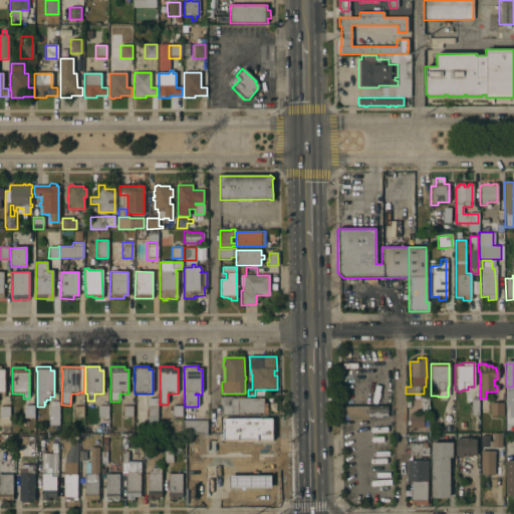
[(513,392),(513,401),(504,401),(504,392),(513,392)]
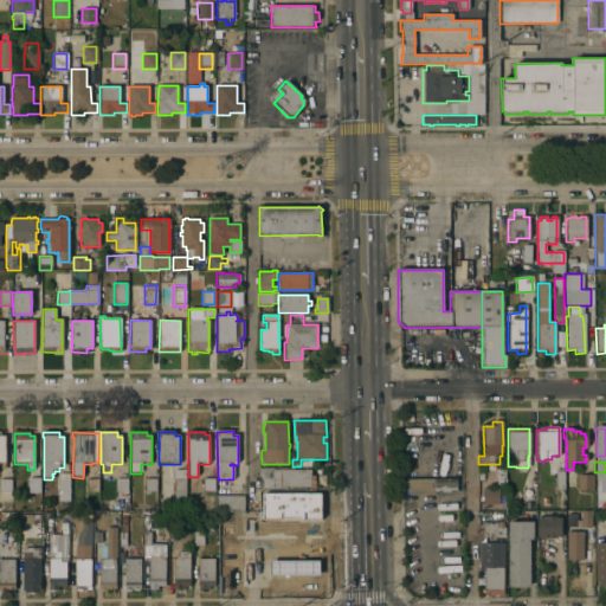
[(263,479),(259,479),(259,468),(274,468),(274,469),(279,469),(279,468),(289,466),(289,469),(310,470),(310,476),(315,476),(315,487),(279,487),(279,489),(263,488),(263,479)]
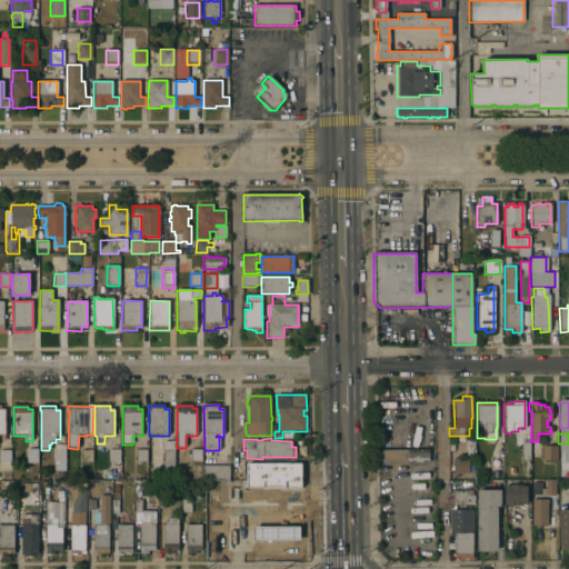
[(163,442),(175,442),(175,486),(163,486),(163,442)]
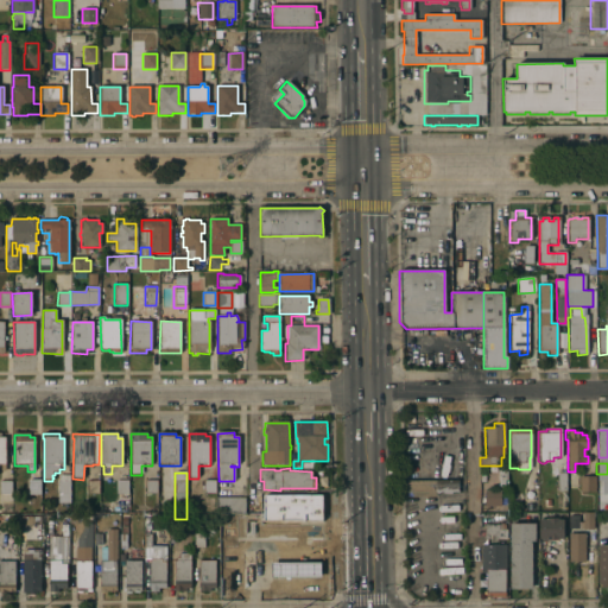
[(69,505),(57,504),(58,476),(70,476),(69,505)]
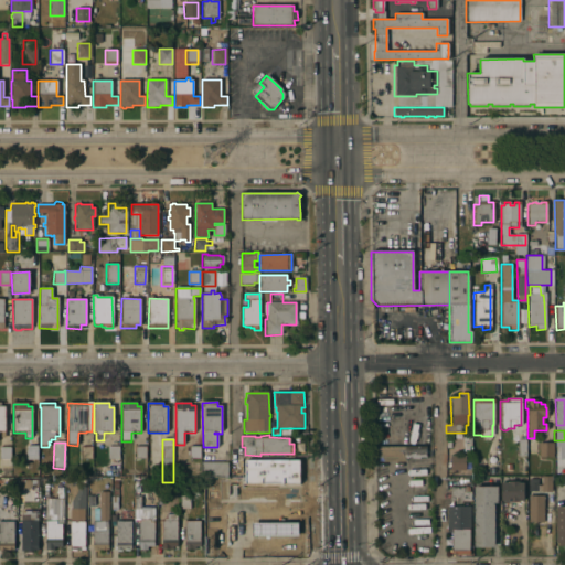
[(552,443),(552,458),(539,458),(539,443),(552,443)]
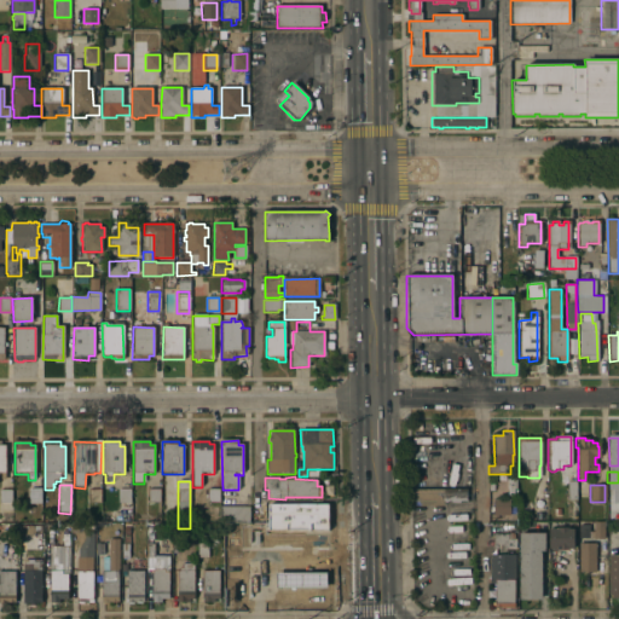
[(131,503),(119,503),(119,490),(131,490),(131,503)]
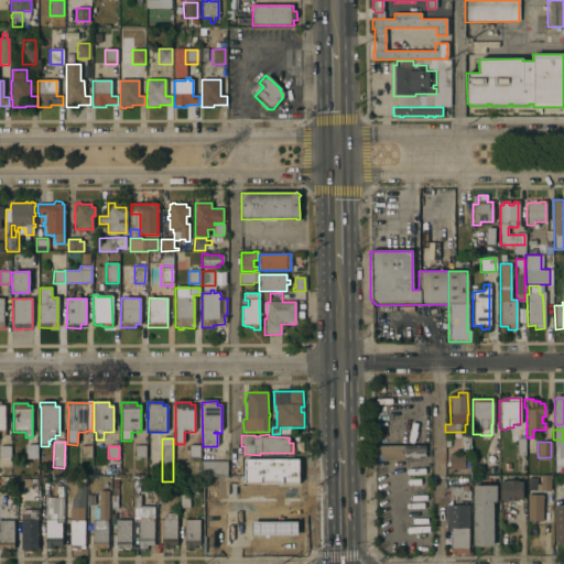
[(145,458),(134,458),(134,446),(145,446),(145,458)]
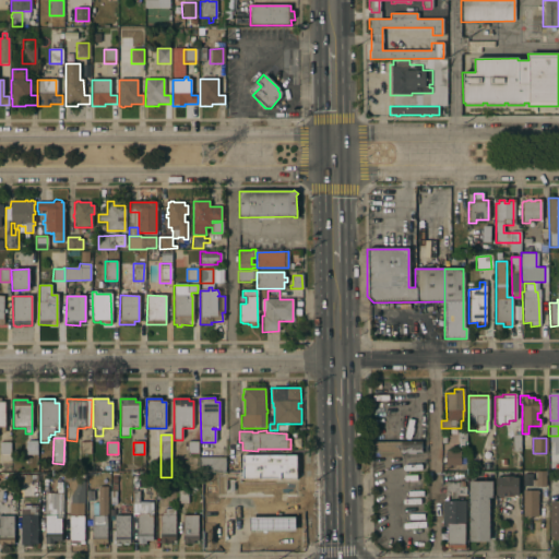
[(198,454),(187,454),(187,442),(199,442),(198,454)]
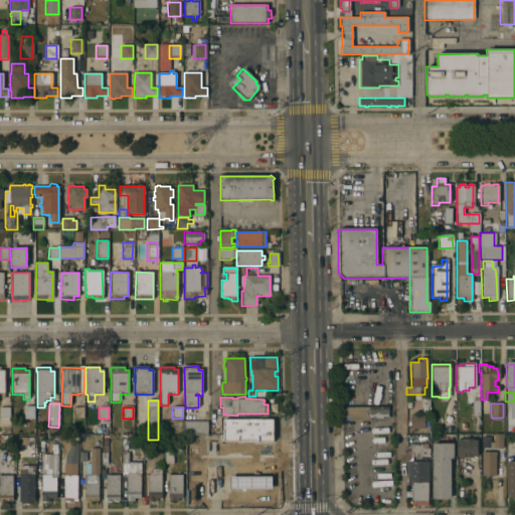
[(387,407),(387,417),(368,418),(369,421),(344,421),(340,417),(340,407),(344,407),(387,407)]
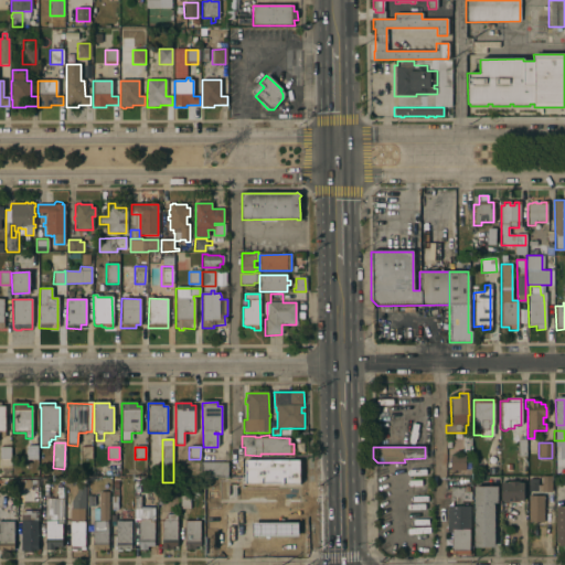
[(10,460),(0,460),(0,448),(10,448),(10,460)]
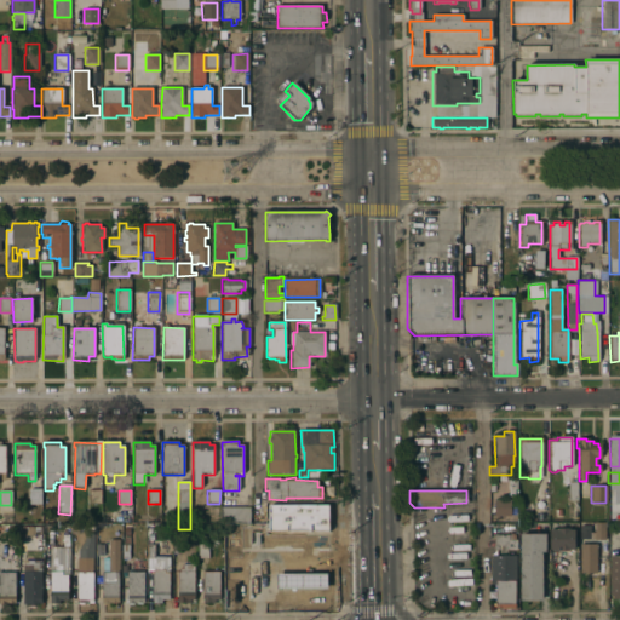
[(29,492),(41,492),(41,505),(29,505),(29,492)]
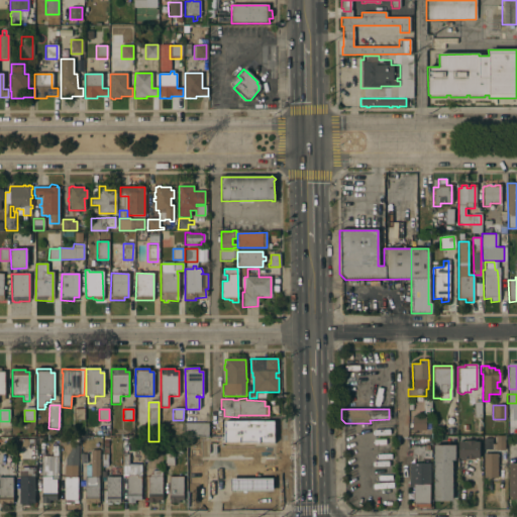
[(84,421),(74,421),(74,410),(84,410),(84,421)]
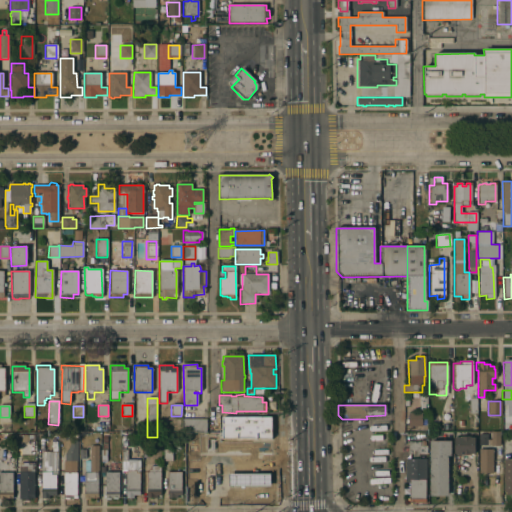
[(408,413),(421,413),(420,427),(407,426),(408,413)]
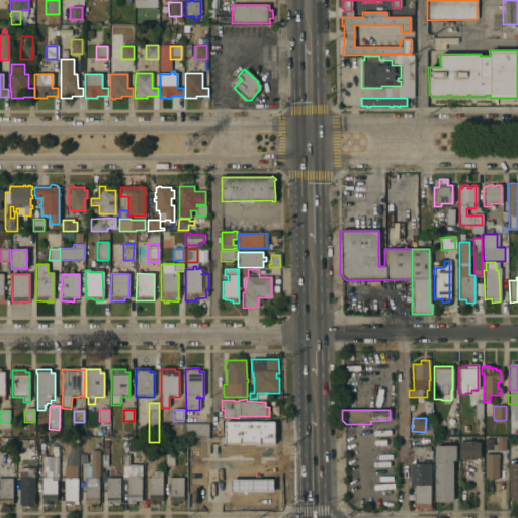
[(184,436),(184,424),(208,424),(208,436),(184,436)]
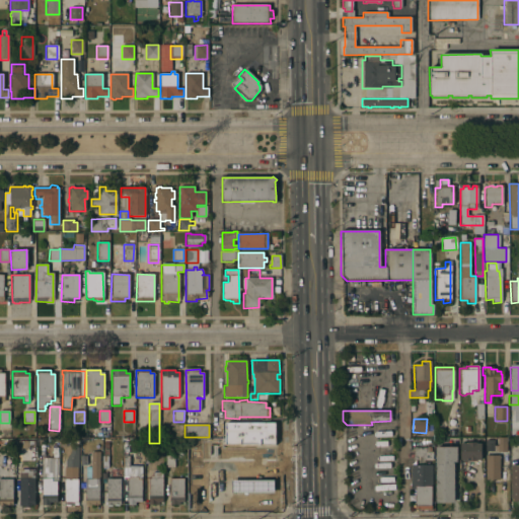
[(506,452),(497,452),(497,451),(494,451),(494,446),(497,446),(497,438),(506,438),(506,452)]
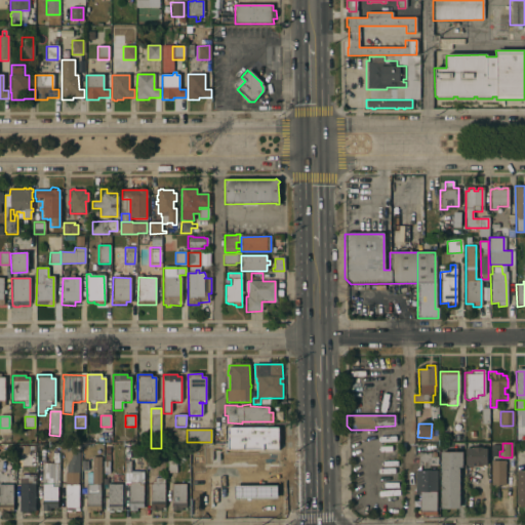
[(472,449),(472,448),(481,448),(481,449),(485,449),(486,456),(487,456),(487,460),(485,460),(485,466),(481,466),(481,467),(467,467),(467,465),(465,465),(465,449),(472,449)]
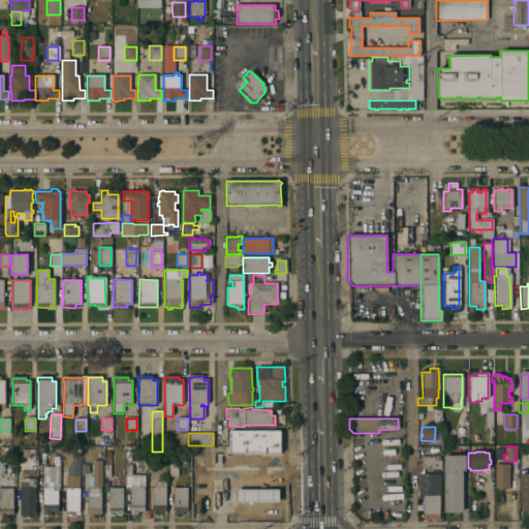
[(72,454),(80,454),(80,477),(79,477),(79,489),(80,489),(80,517),(71,517),(66,517),(66,516),(65,516),(65,477),(66,477),(66,470),(72,462),(72,454)]
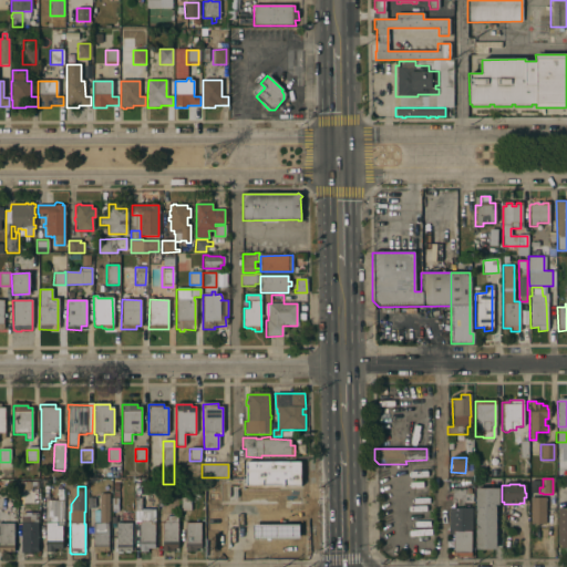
[(475,488),(498,488),(498,505),(495,505),(495,549),(475,549),(475,488)]
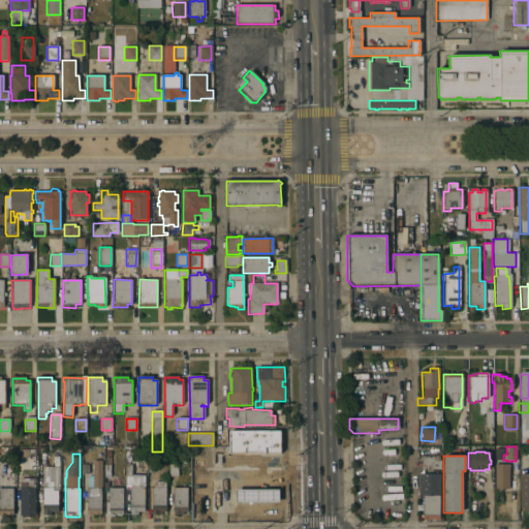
[(421,457),(433,457),(434,469),(421,469),(421,457)]
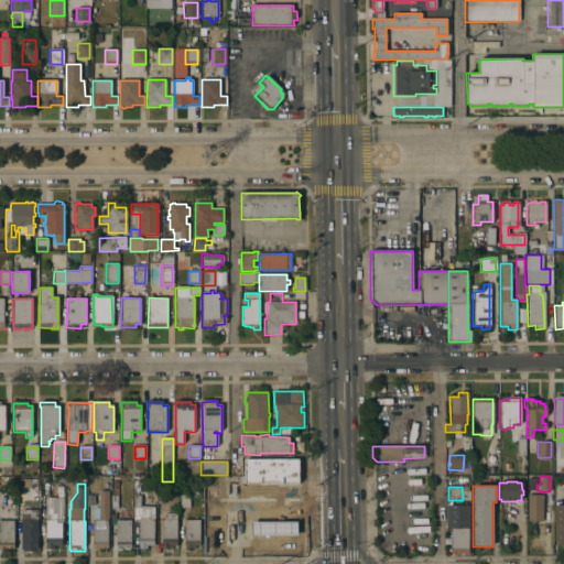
[(109,522),(107,522),(108,550),(99,550),(99,551),(94,551),(93,521),(94,521),(94,508),(98,508),(98,492),(108,492),(109,522)]
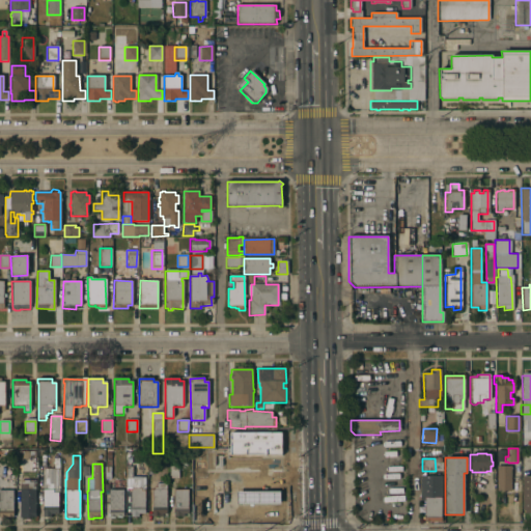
[(170,479),(170,467),(178,467),(178,479),(170,479)]
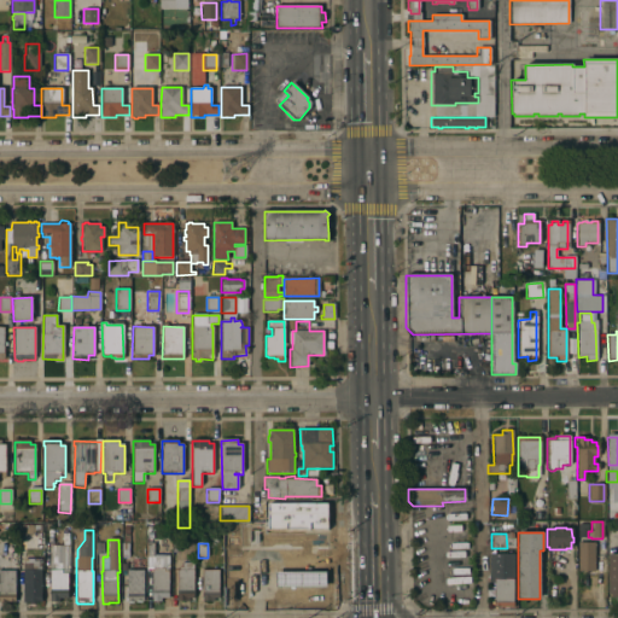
[(577,543),(594,543),(594,572),(577,572),(577,543)]
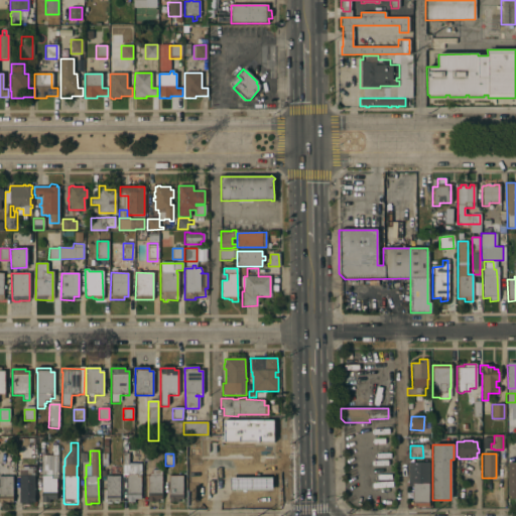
[(135,500),(135,503),(127,503),(127,475),(123,476),(123,455),(128,455),(128,466),(131,466),(131,463),(133,463),(133,459),(141,459),(140,496),(141,496),(141,500),(135,500)]
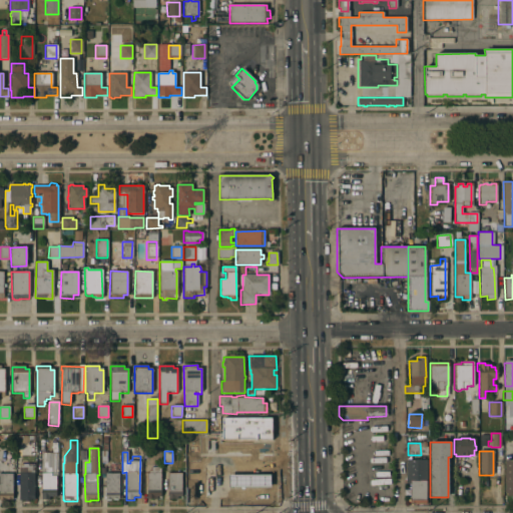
[(57,477),(56,477),(56,497),(49,497),(49,501),(41,501),(41,454),(57,454),(57,477)]
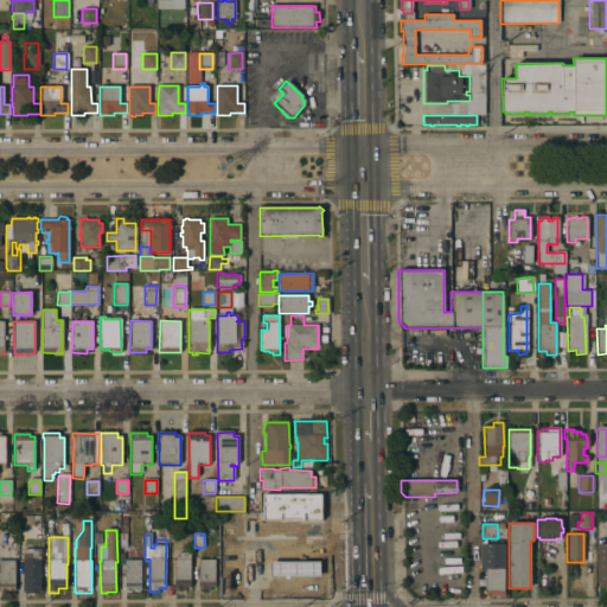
[(480,544),(504,545),(504,569),(504,596),(484,596),(485,573),(480,573),(480,544)]
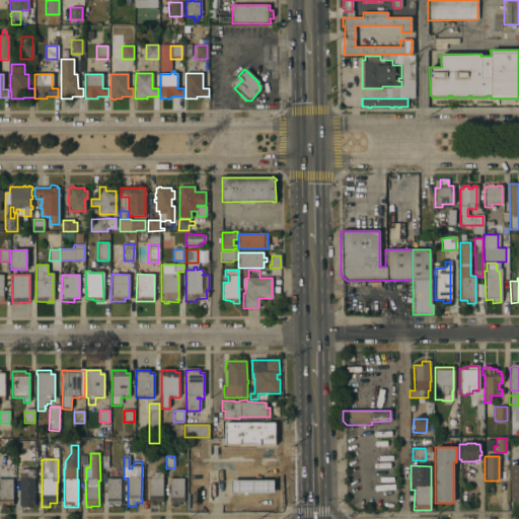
[(518,502),(512,502),(512,499),(510,499),(510,465),(518,465),(518,502)]
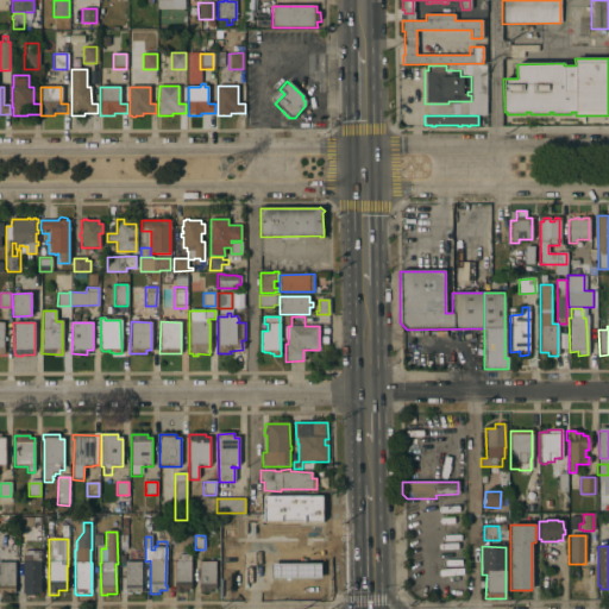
[(41,554),(41,595),(33,595),(33,596),(30,596),(30,595),(23,595),(23,556),(23,551),(41,550),(41,554)]
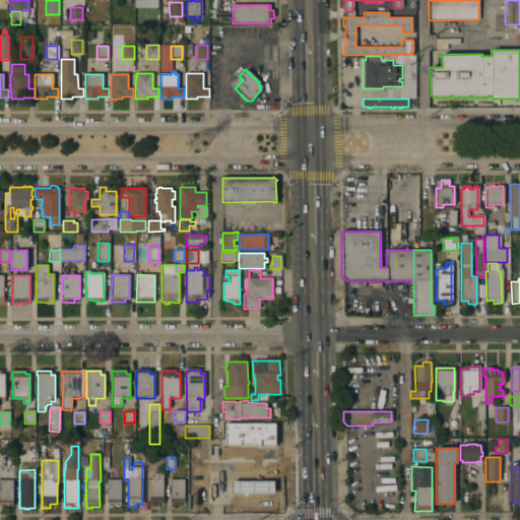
[(239,474),(239,470),(261,470),(261,474),(262,508),(253,508),(253,510),(248,510),(248,508),(240,508),(240,479),(238,479),(238,476),(239,476),(239,474)]
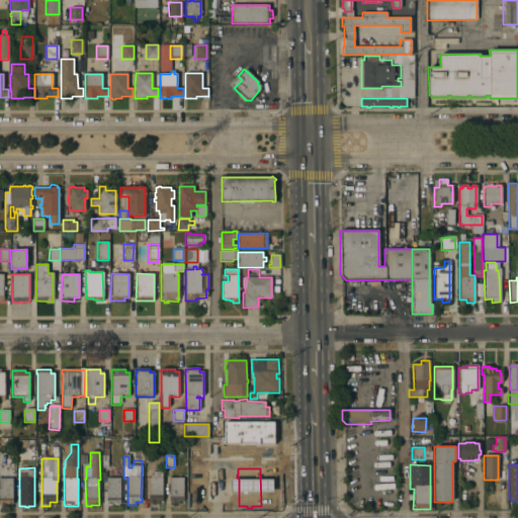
[(158,502),(158,505),(149,505),(149,479),(150,479),(150,477),(152,477),(152,472),(162,472),(162,502),(158,502)]
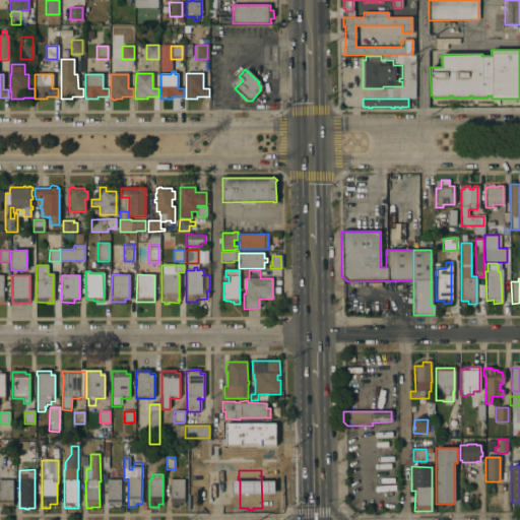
[(121,507),(119,507),(119,508),(114,508),(114,507),(113,507),(112,507),(112,509),(108,509),(108,507),(105,507),(105,504),(106,504),(106,500),(107,500),(107,499),(106,499),(106,495),(107,495),(107,480),(121,480),(121,507)]
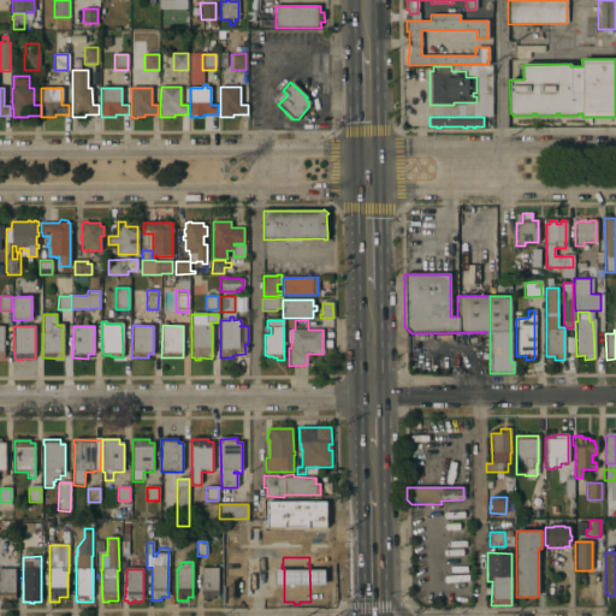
[(213,597),(213,600),(201,600),(202,569),(218,569),(218,597),(213,597)]
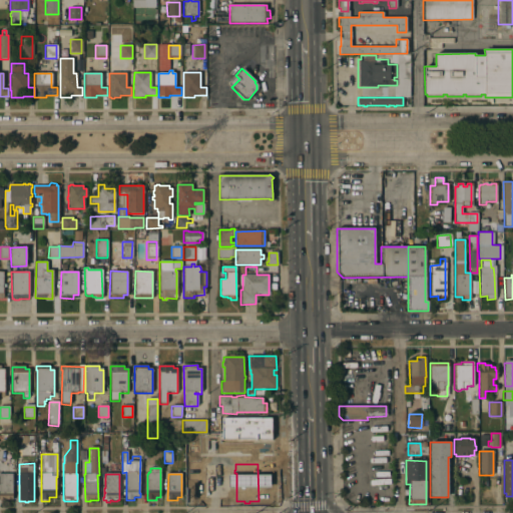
[(12,495),(13,495),(13,500),(5,500),(5,501),(0,501),(0,475),(12,475),(12,495)]
